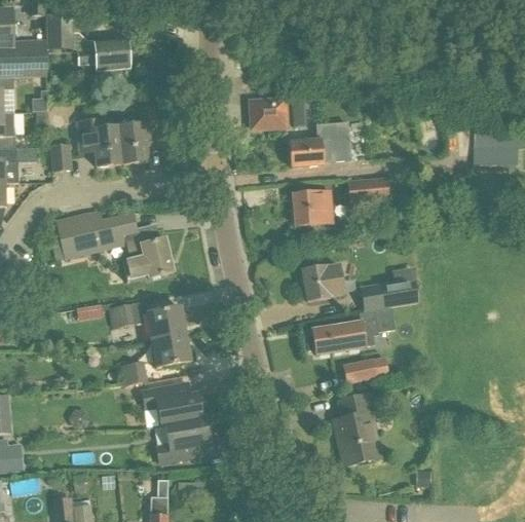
[(45,15),(45,0),(28,0),(27,15),(45,15)]
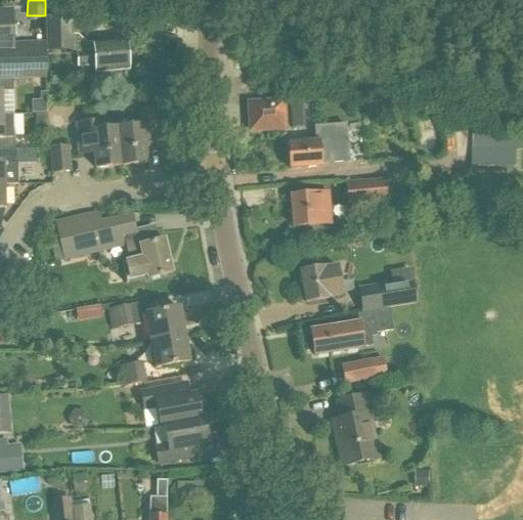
[(50,0),(51,10),(67,10),(66,0),(50,0)]
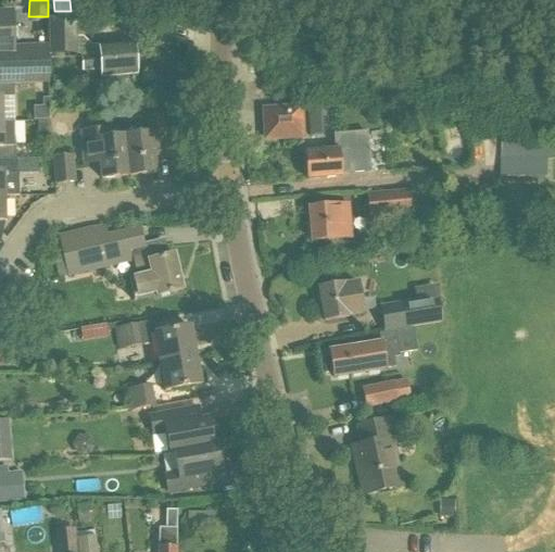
[(0,80),(13,82),(49,80),(49,41),(13,41),(13,11),(0,11),(0,80)]
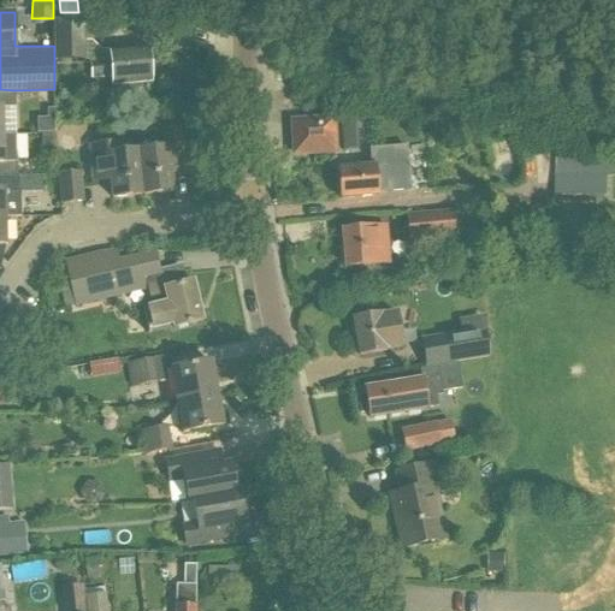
[(55,58),(87,57),(86,15),(54,16),(55,58)]
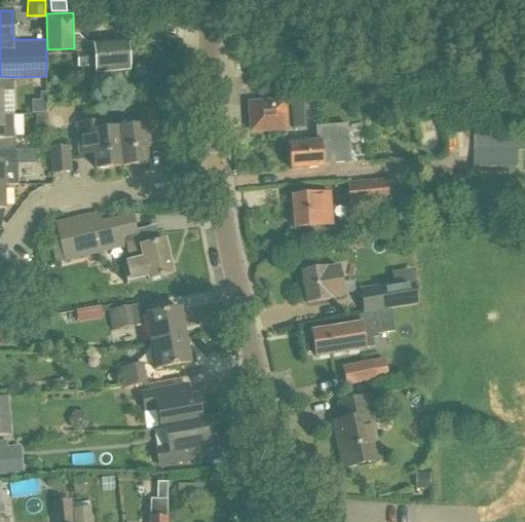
[(128,67),(126,38),(95,41),(95,49),(78,50),(80,64),(96,62),(97,70),(98,70),(99,74),(106,81),(114,80),(120,73),(119,68),(128,67)]
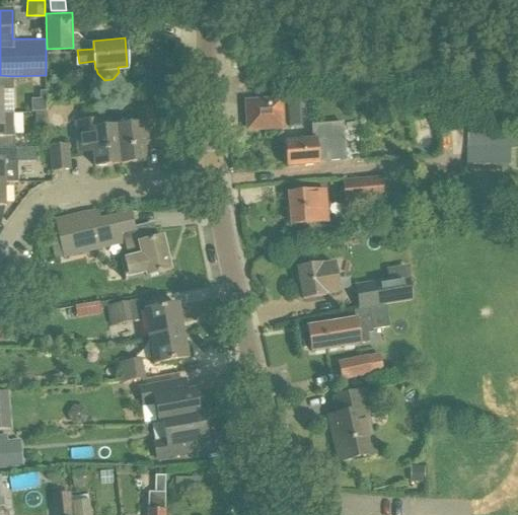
[(13,87),(12,76),(0,75),(0,111),(2,111),(2,88),(13,87)]
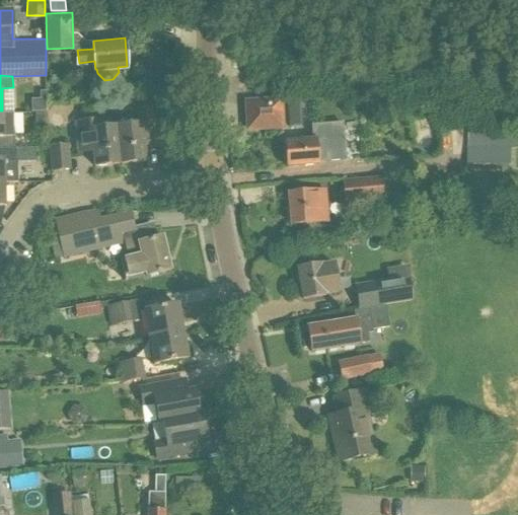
[(32,109),(47,108),(47,96),(31,96),(32,109)]
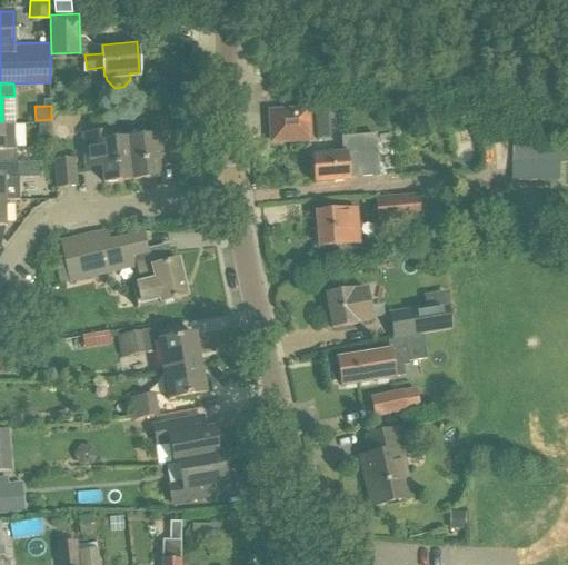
[(272,139),(309,137),(308,108),(271,109),(272,139)]
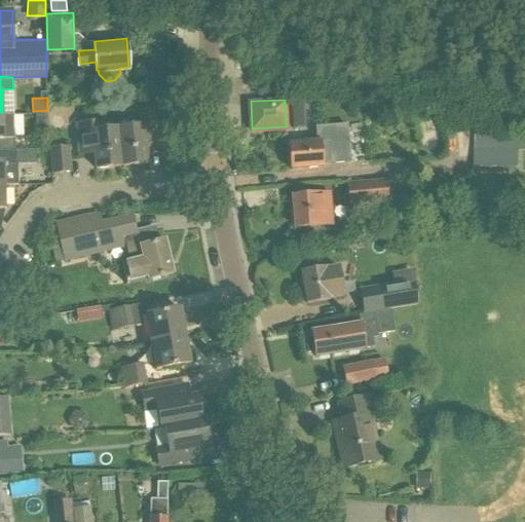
[(118,126),(122,163),(147,161),(144,137),(159,135),(156,105),(140,107),(142,124),(118,126)]
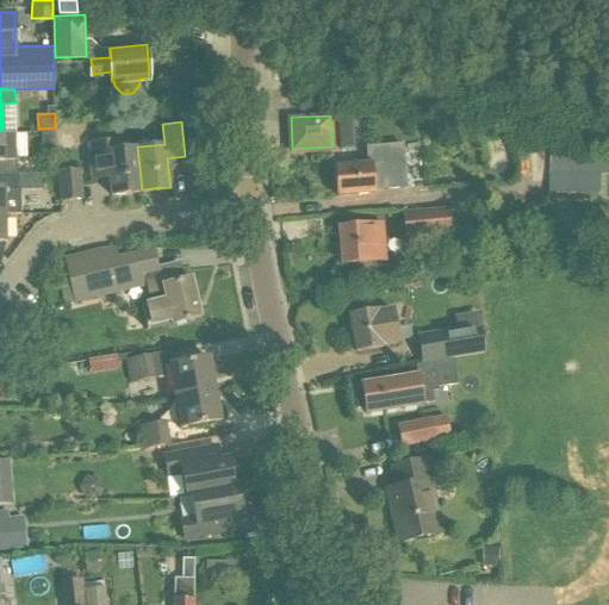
[(2,130),(0,130),(0,170),(17,170),(16,130),(2,130)]
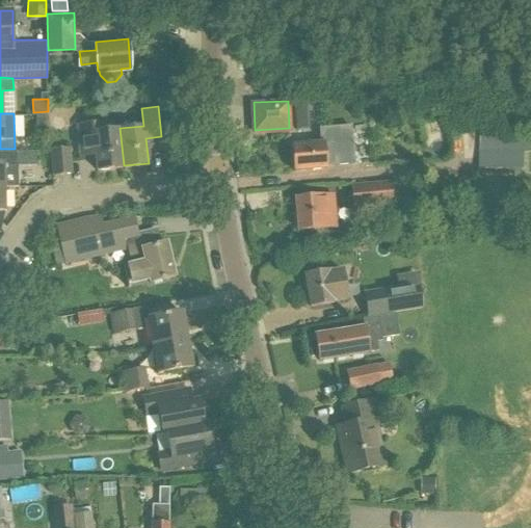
[(124,165),(120,128),(96,130),(95,121),(78,122),(81,147),(96,146),(98,168),(124,165)]
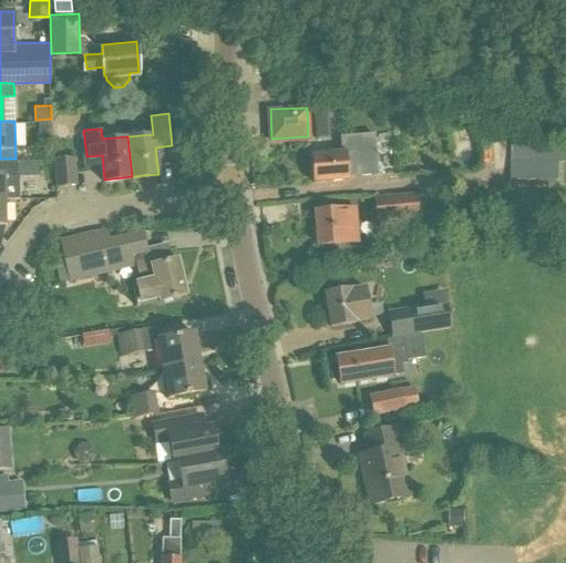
[(565,177),(565,146),(512,141),(511,176),(565,177)]
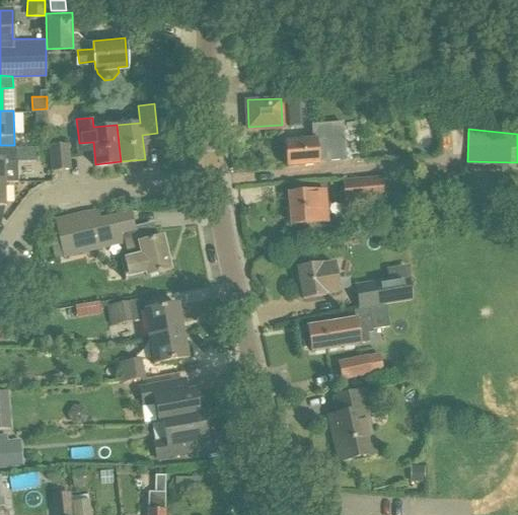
[(316,143),(316,137),(285,139),(287,164),(318,162),(317,156),(336,154),(335,141),(316,143)]
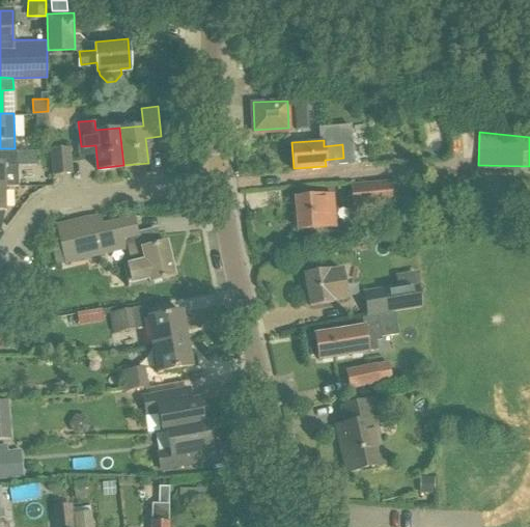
[(53,173),(74,171),(71,145),(51,146),(53,173)]
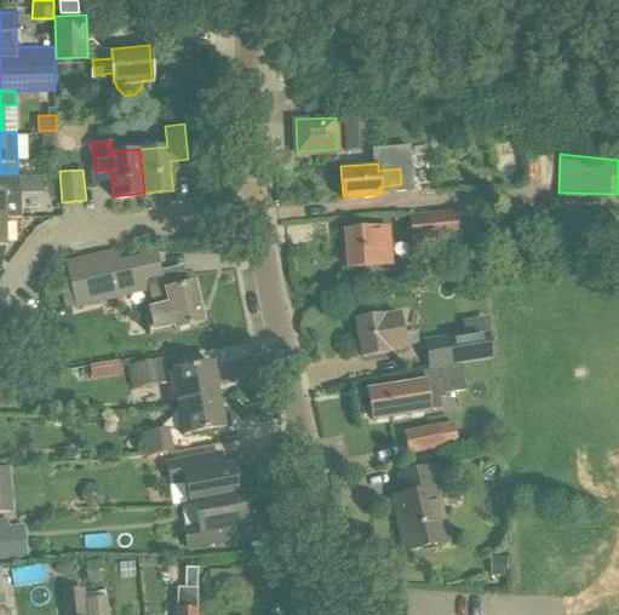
[(0,214),(5,216),(5,191),(21,191),(21,173),(17,173),(0,173),(0,214)]
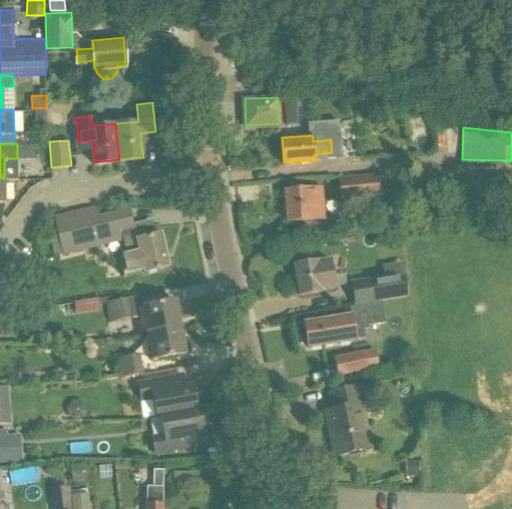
[(340,199),(380,195),(378,172),(338,176),(340,199)]
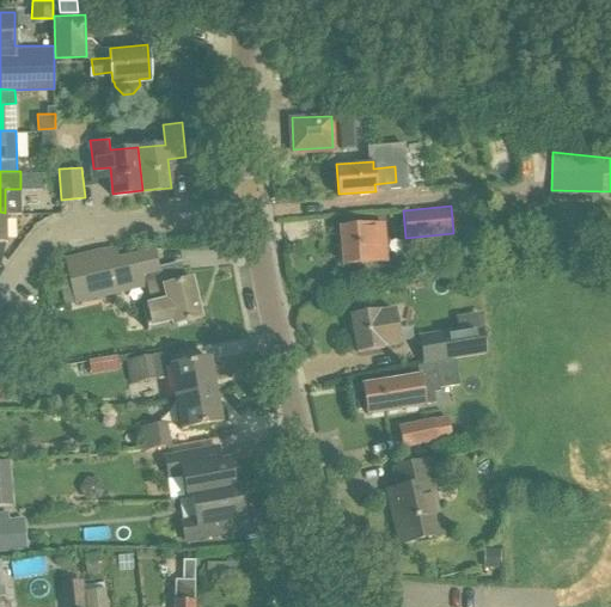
[(344,262),(371,259),(389,258),(386,221),(342,226),(344,262)]
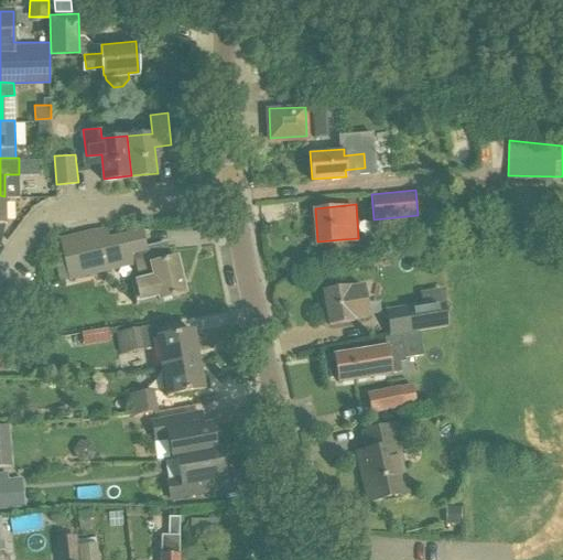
[(109,236),(107,227),(91,229),(61,237),(69,276),(100,268),(98,258),(134,249),(141,278),(131,280),(136,298),(159,292),(160,297),(185,291),(177,255),(170,257),(166,240),(148,245),(143,228),(109,236)]
